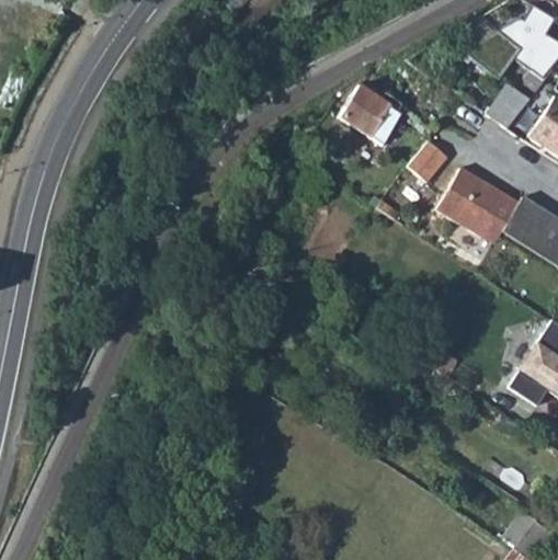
[(556,19),(531,4),(522,20),(517,16),(459,49),(498,79),(515,56),(532,69),(545,78),(557,61),(557,40),(547,34),(556,19)]
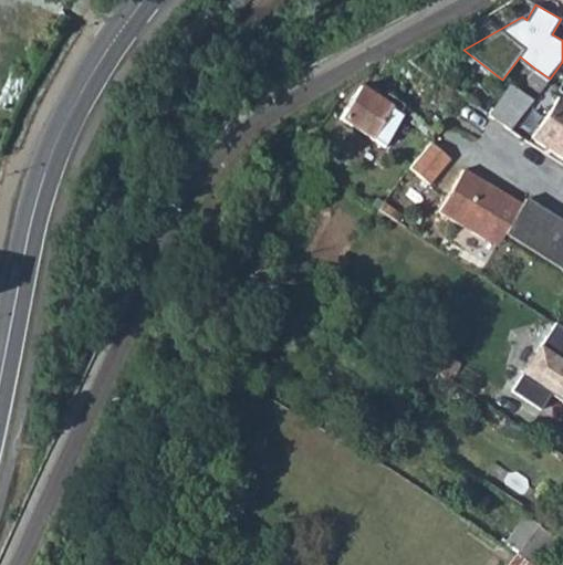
[(240,53),(227,70),(232,74),(244,56),(240,53)]
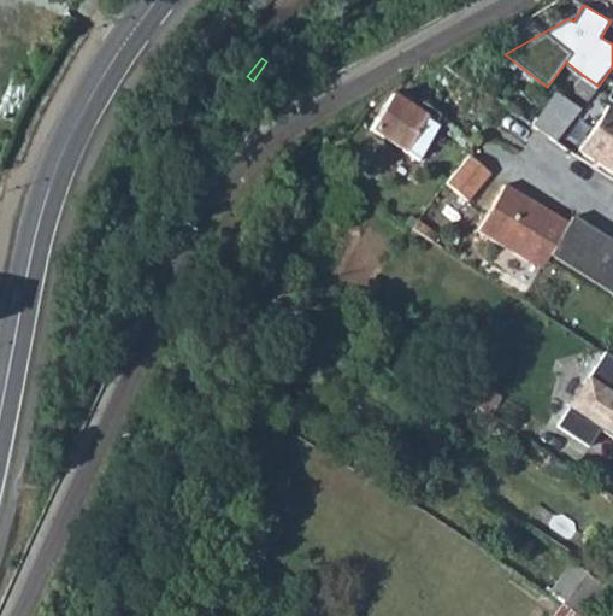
[(555,92),(532,124),(556,140),(599,86),(584,76),(566,98),(555,92)]
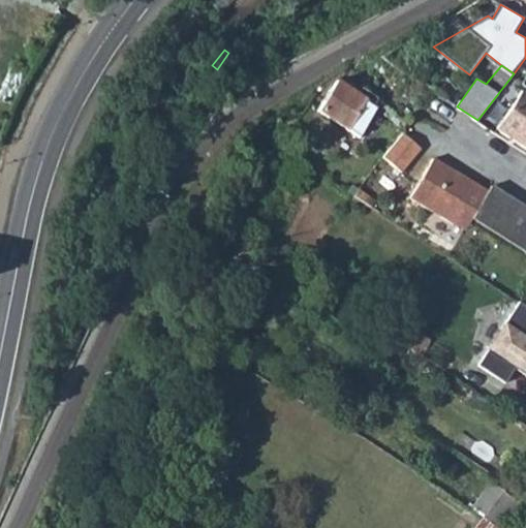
[(373,104),(377,97),(361,88),(358,93),(336,81),(317,112),(361,137),(378,107),(373,104)]
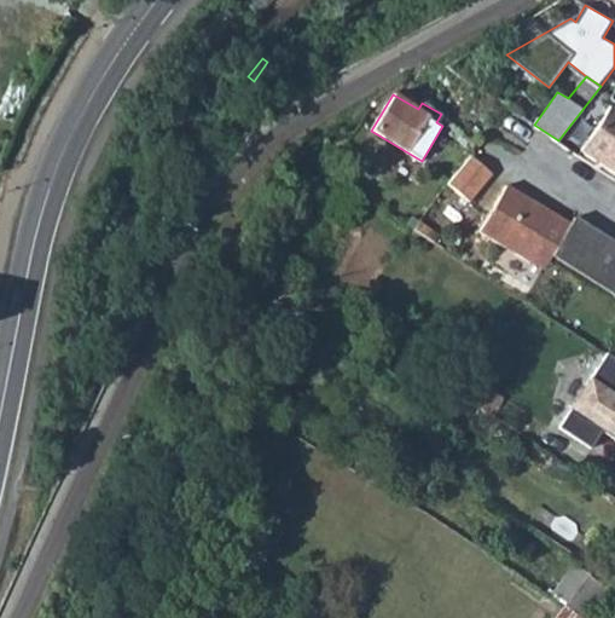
[(582,149),(614,169),(614,105),(610,103),(582,149)]
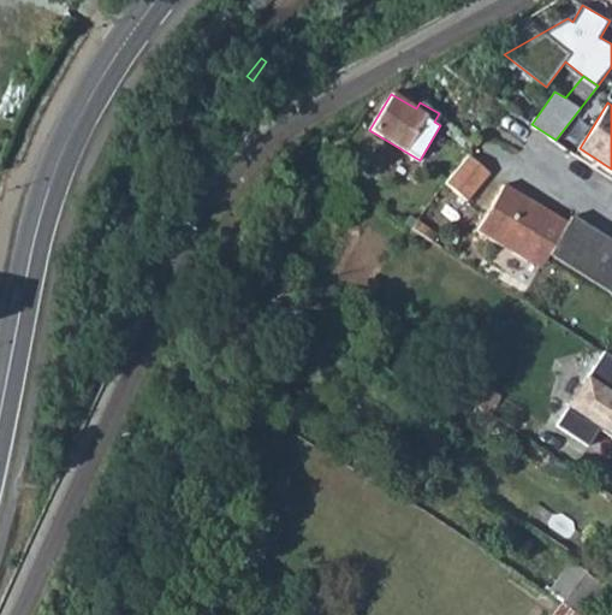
[(462,131),(453,124),(447,131),(456,139),(462,131)]
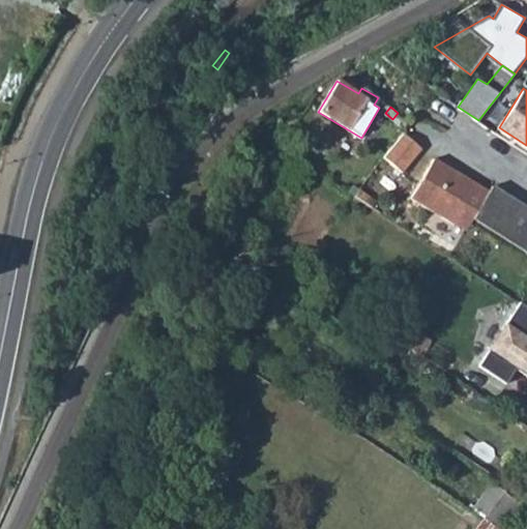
[(385,155),(405,171),(426,145),(406,129),(385,155)]
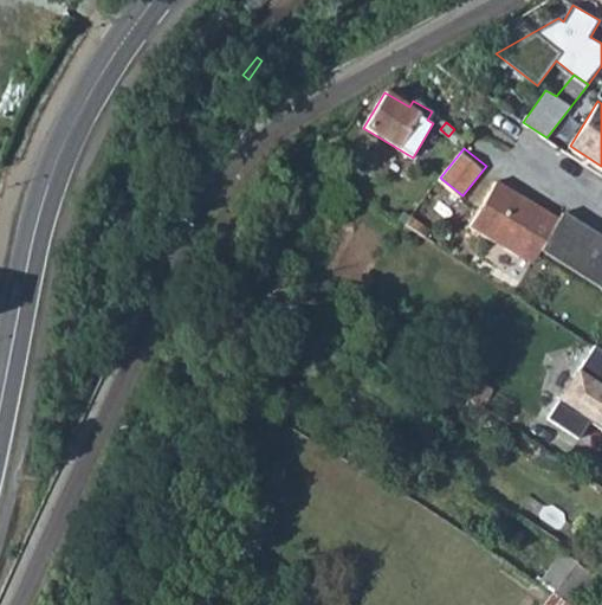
[(516,197),(519,191),(500,178),(472,221),(522,255),(523,252),(528,248),(539,255),(542,250),(561,219),(545,208),(542,214),(516,197)]
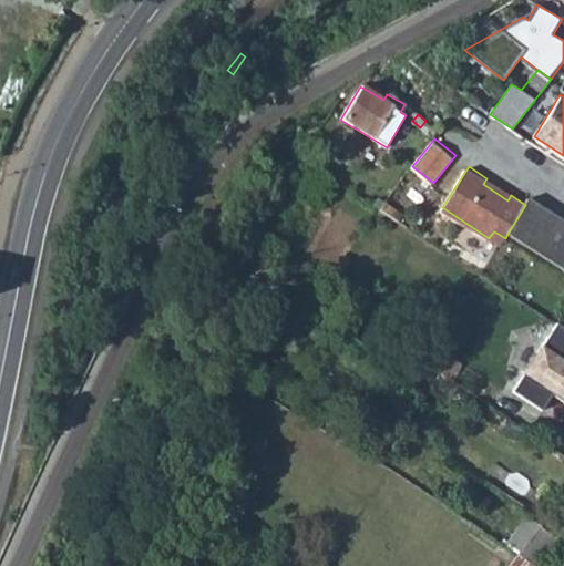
[(511,195),(486,178),(483,184),(508,201),(511,195)]
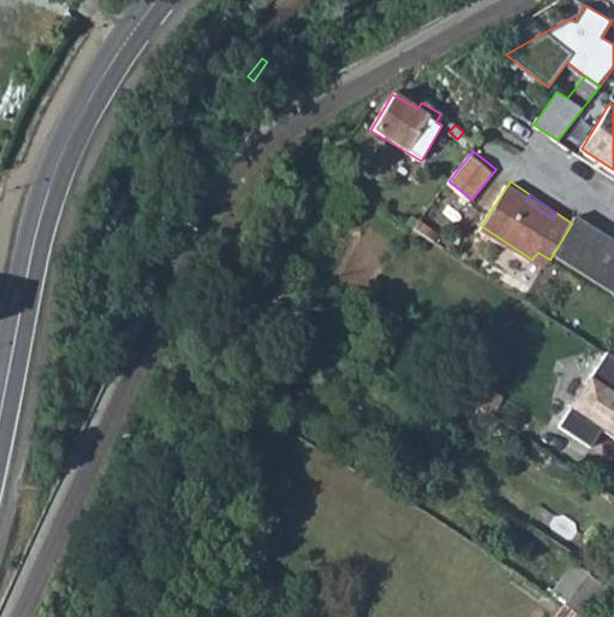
[(572,223),(553,255),(613,292),(613,238),(577,216),(572,223)]
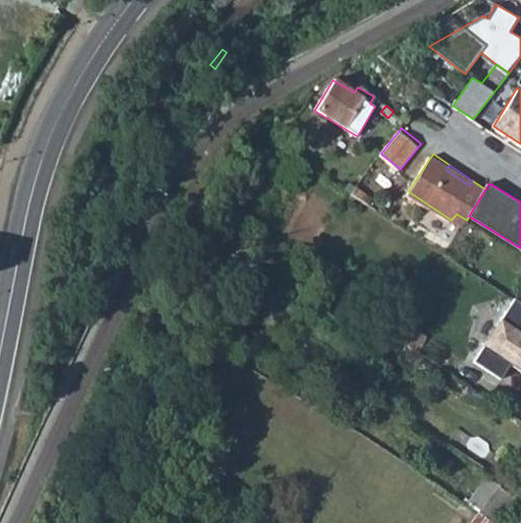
[(457,214),(452,218),(463,225),(467,220),(457,214)]
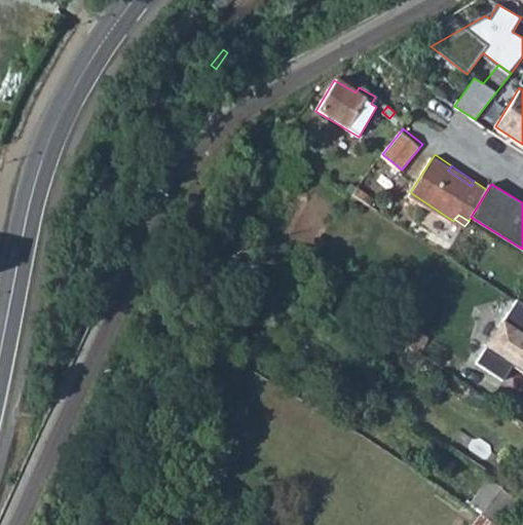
[(522,302),(517,299),(477,362),(505,380),(514,365),(522,371),(522,302)]
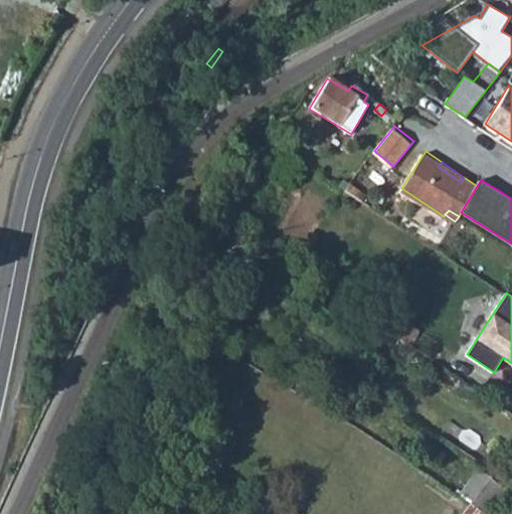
[(378,305),(374,311),(381,315),(385,309),(378,305)]
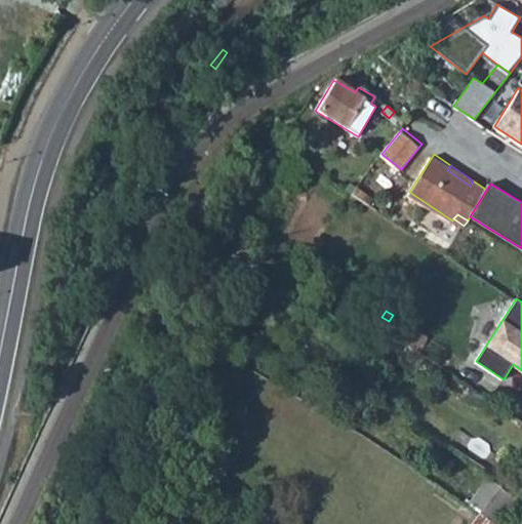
[(419,329),(410,347),(420,353),(431,335),(419,329)]
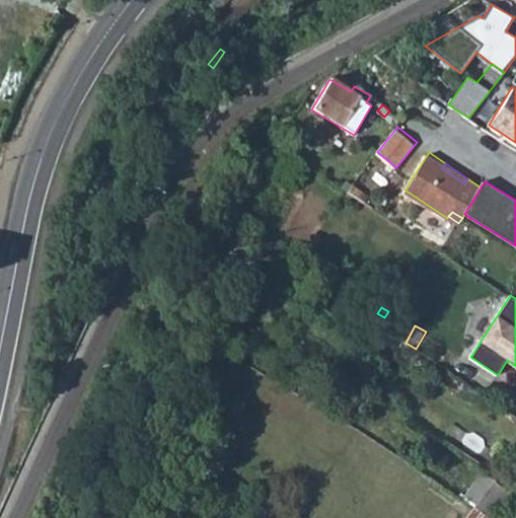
[(215,449),(209,459),(216,464),(223,454),(215,449)]
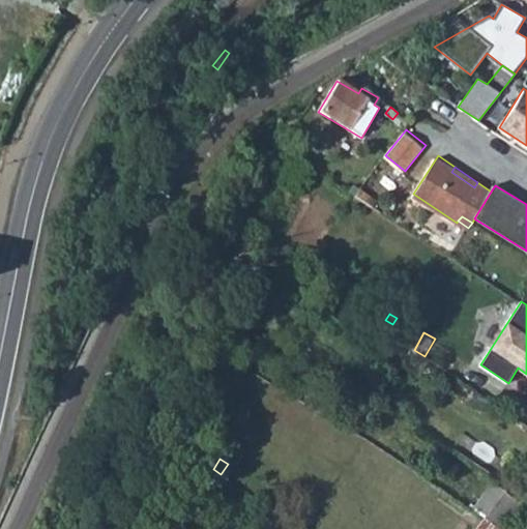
[(494,482),(475,509),(485,517),(496,524),(502,515),(515,496),(494,482)]
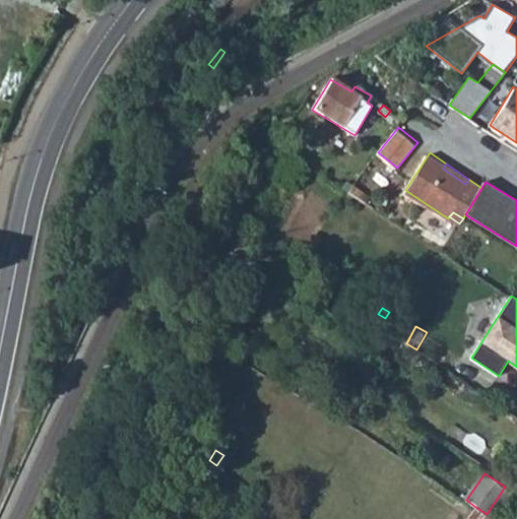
[(505,487),(493,505),(499,510),(512,492),(505,487)]
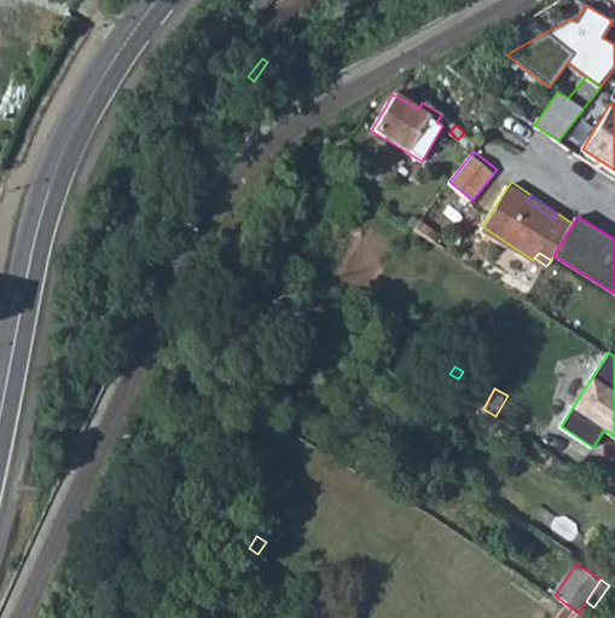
[(566,604),(558,614),(563,617),(587,617),(579,612),(566,604)]
